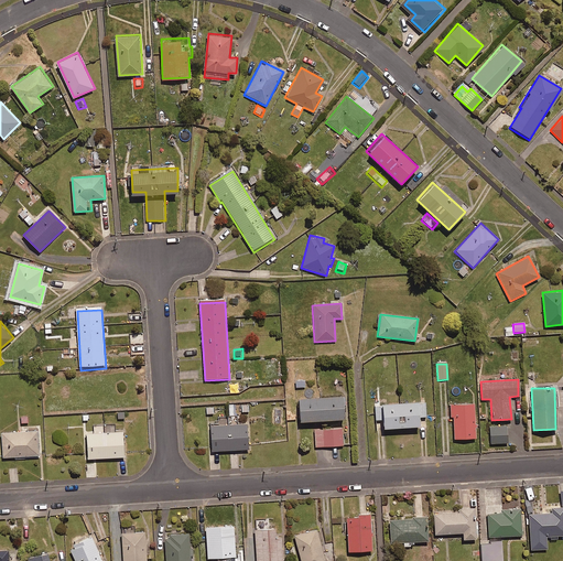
[(342,417),(340,395),(295,398),(298,421),(342,417)]
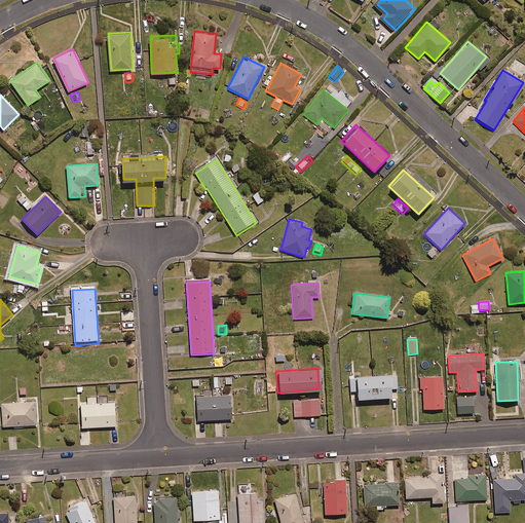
[(398,391),(397,377),(388,378),(388,375),(354,377),(355,381),(349,381),(349,395),(355,395),(357,400),(390,398),(389,391),(398,391)]
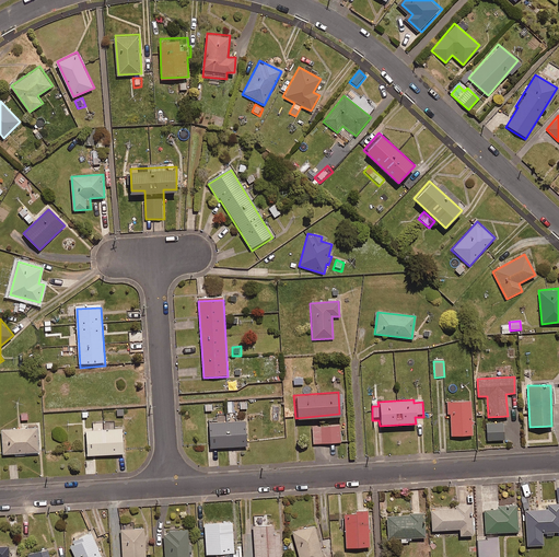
[(469,401),(447,403),(451,437),(473,434),(469,401)]
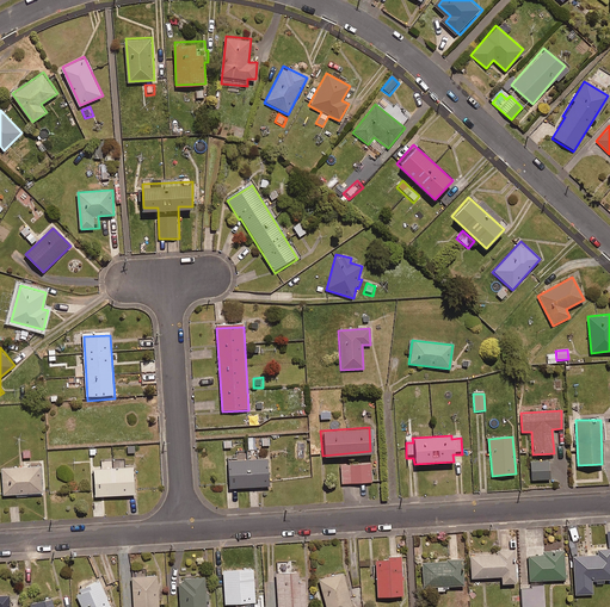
[(32,459),(31,450),(22,451),(23,460),(32,459)]
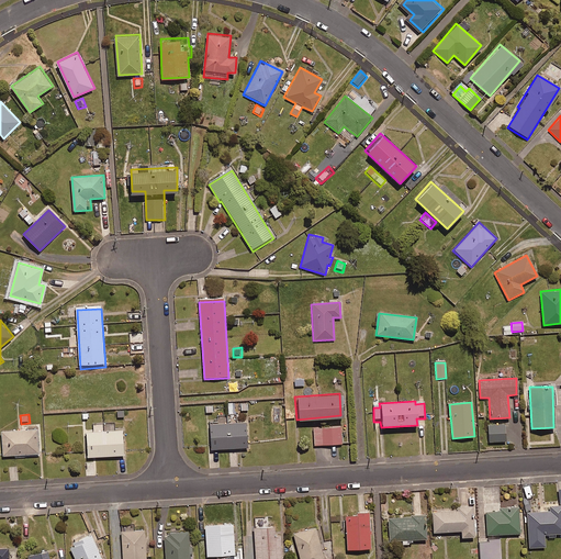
[(246,423),(209,425),(210,450),(247,448),(246,423)]
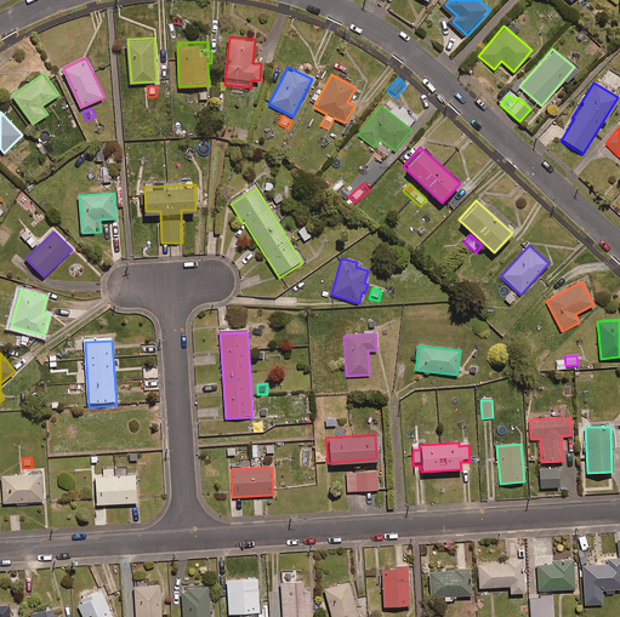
[(557,469),(538,470),(539,490),(558,489),(557,469)]
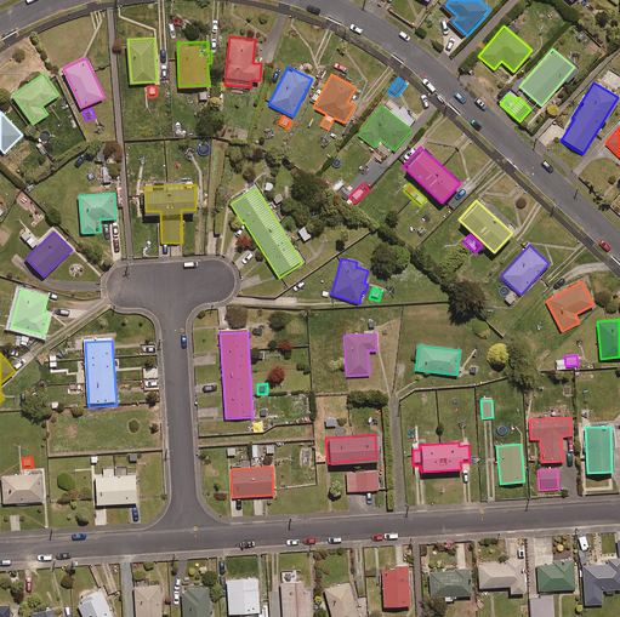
[(377,491),(376,472),(346,474),(347,493),(377,491)]
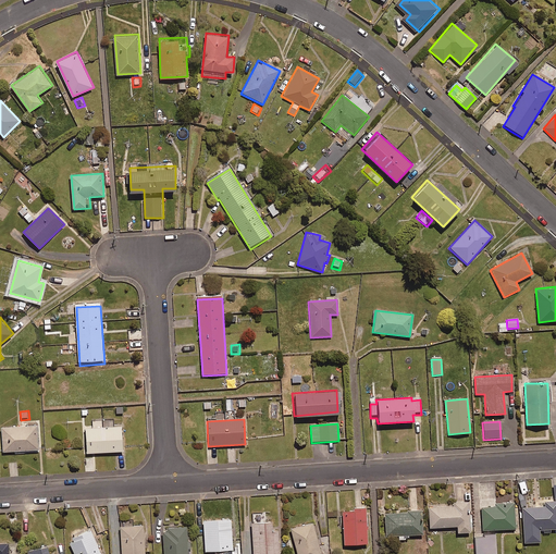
[(38,425),(2,428),(3,452),(39,450),(38,425)]
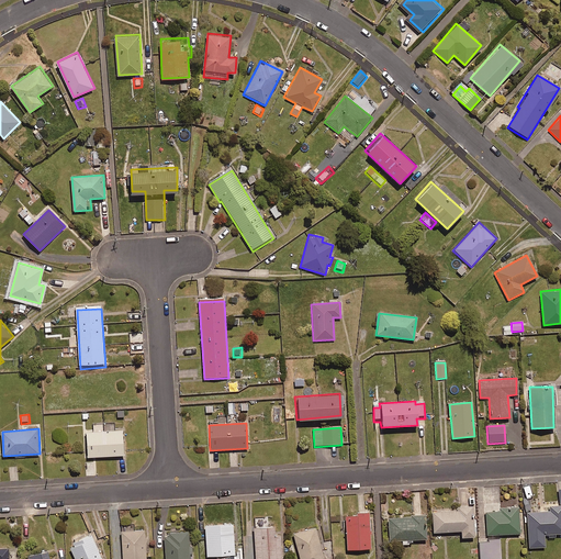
[(125,455),(123,429),(87,432),(88,457),(125,455)]
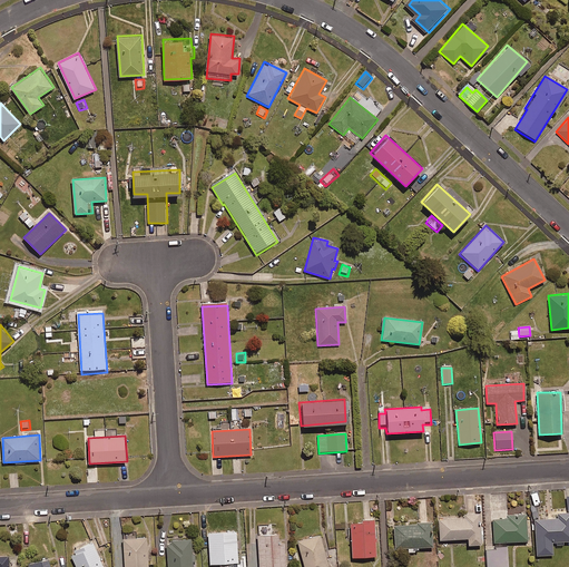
[(568,512),(557,514),(557,519),(535,520),(536,557),(552,556),(552,547),(562,547),(562,543),(568,541),(568,512)]
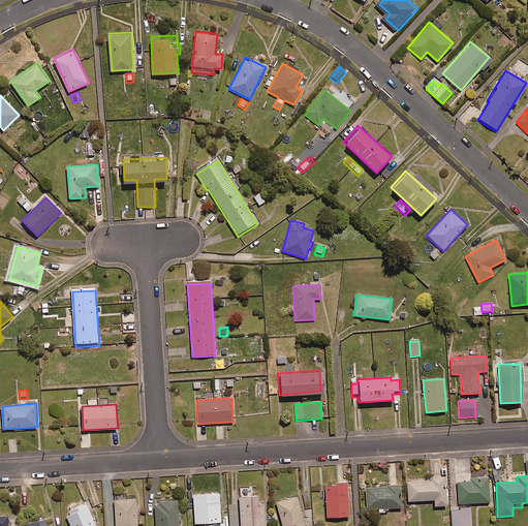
[(434,506),(445,505),(443,476),(431,477),(431,481),(406,483),(408,502),(433,500),(434,506)]
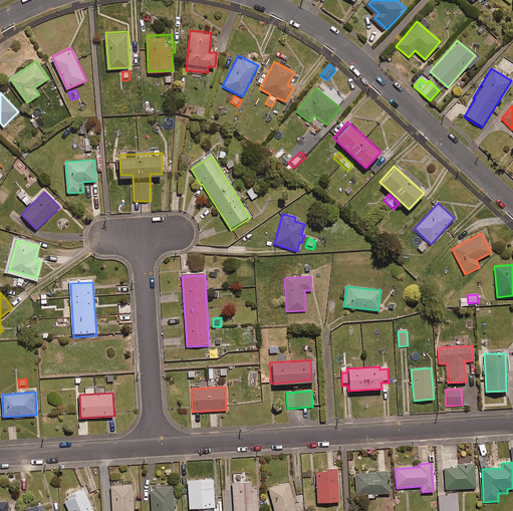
[(444,469),(446,490),(475,488),(473,463),(457,464),(457,469),(444,469)]
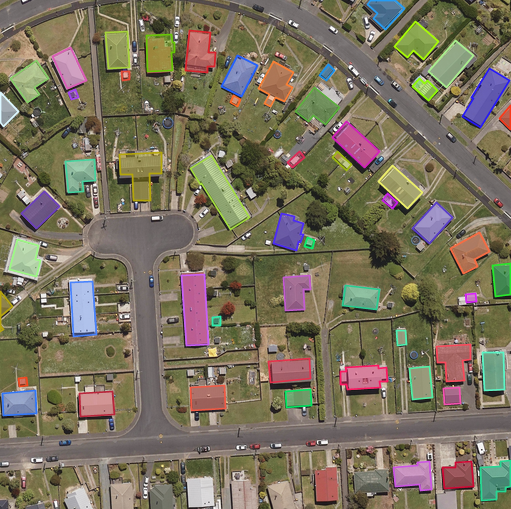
[(336,499),(335,467),(314,468),(315,500),(336,499)]
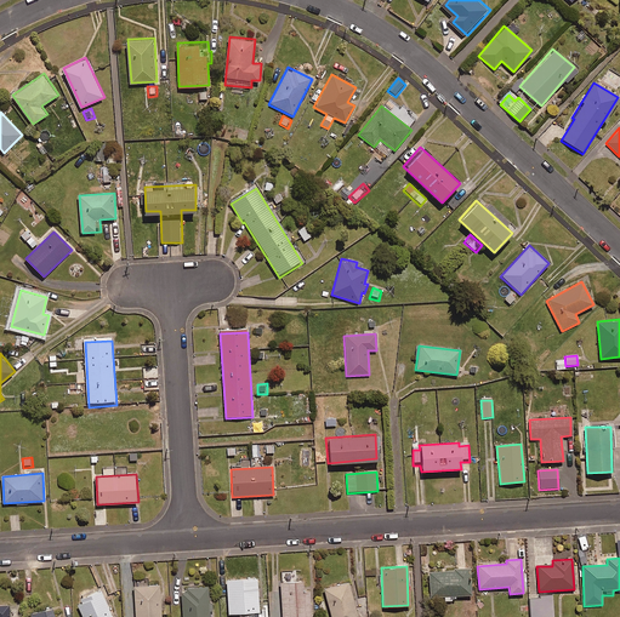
[(443,598),(443,603),(455,601),(455,596),(471,595),(467,569),(428,572),(431,599),(443,598)]
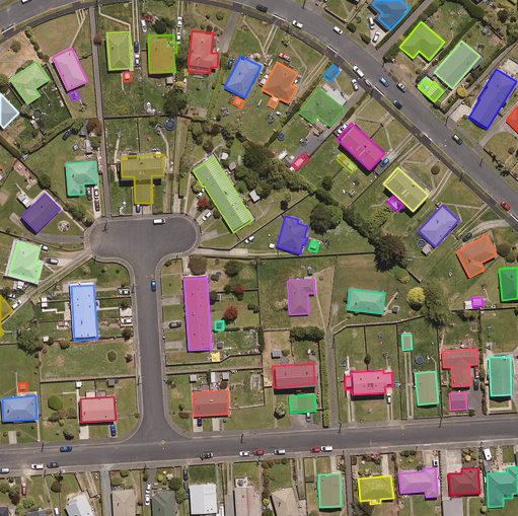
[(234,480),(235,515),(259,515),(259,496),(252,497),(251,487),(247,487),(247,480),(234,480)]
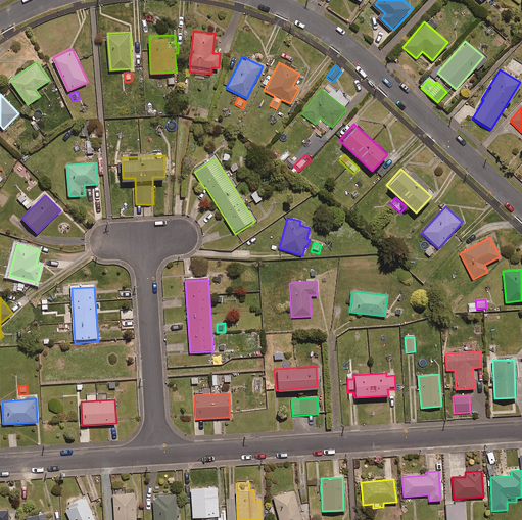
[(218,517),(216,488),(190,489),(192,518),(218,517)]
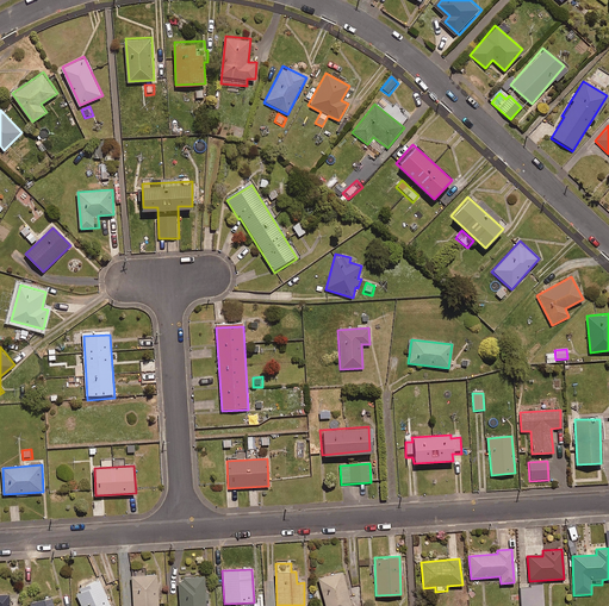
[(160,605),(159,574),(132,575),(134,605),(160,605)]
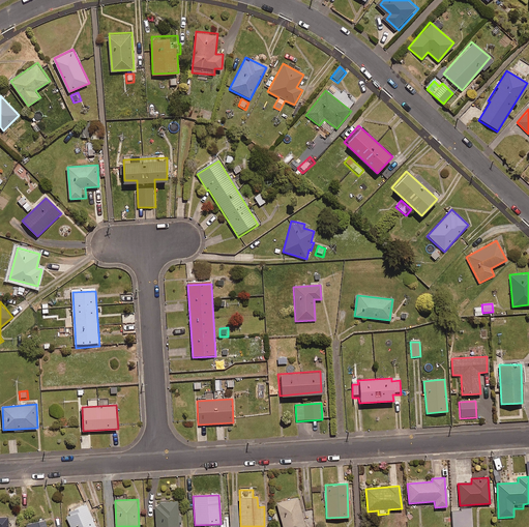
[(304,526),(297,499),(276,505),(282,526),(304,526)]
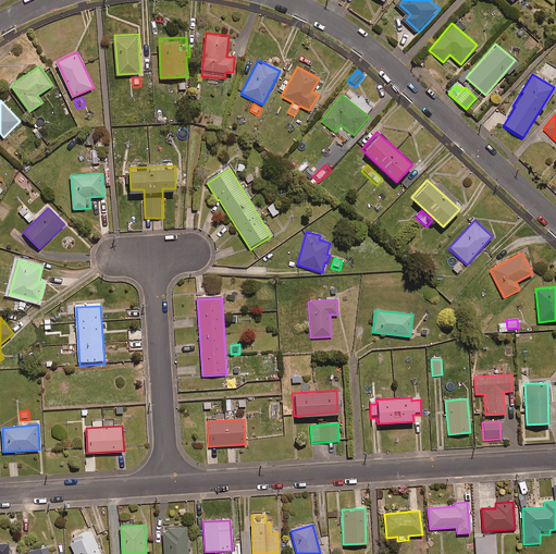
[(189,553),(189,549),(192,549),(192,539),(188,540),(187,527),(168,528),(169,532),(163,532),(164,553),(189,553)]
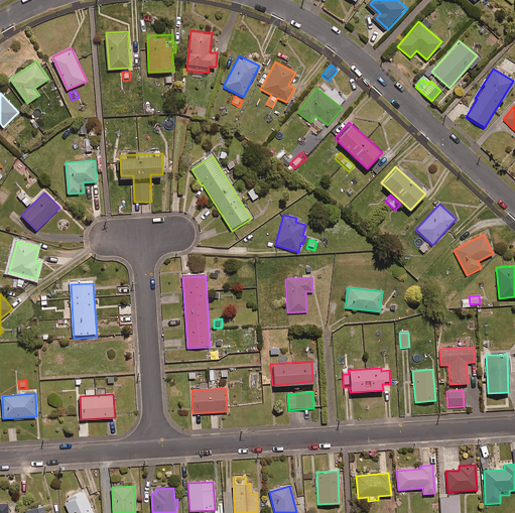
[(95,512),(86,491),(70,498),(71,501),(66,504),(70,512),(95,512)]
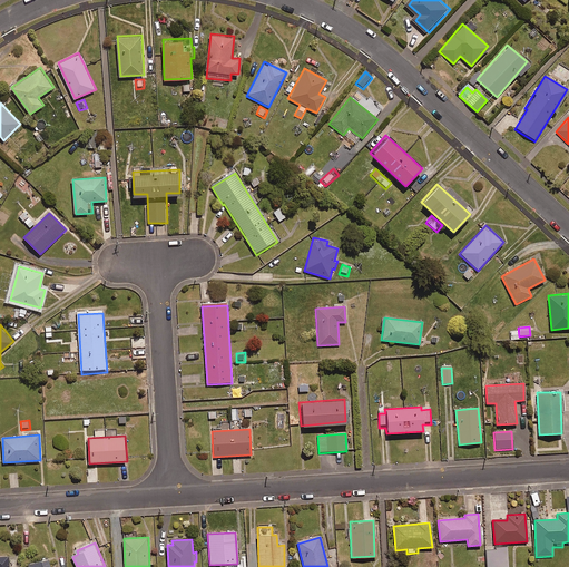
[(507,547),(494,548),(494,550),(486,551),(487,557),(478,558),(478,566),(487,566),(508,566),(507,547)]
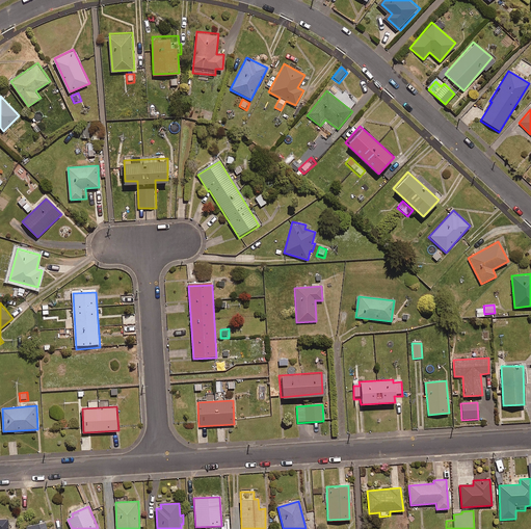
All buildings are outlined.
